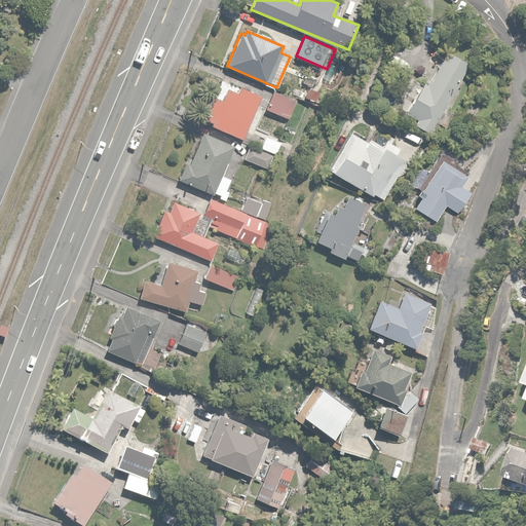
[(461,114),(447,106),(470,64),(446,51),(428,84),(423,82),(406,114),(417,120),(413,125),(431,136),(438,123),(452,132),(461,114)]
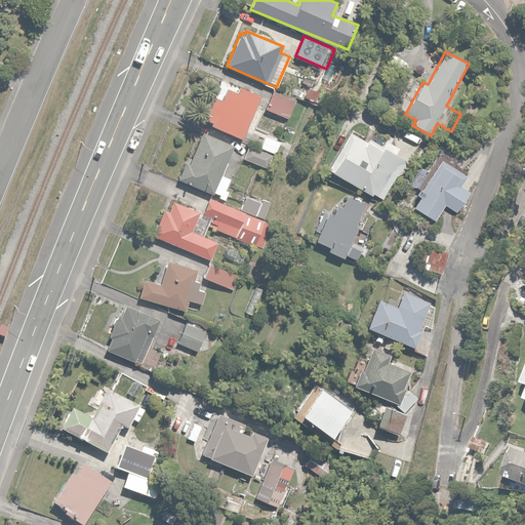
[(220,101),(213,97),(204,119),(210,122),(209,125),(241,139),(260,96),(239,87),(237,92),(227,88),(220,101)]
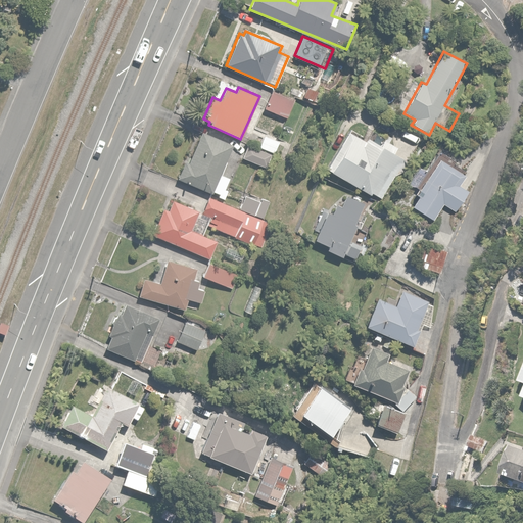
[(296,99),(273,89),(265,108),(287,119),(296,99)]
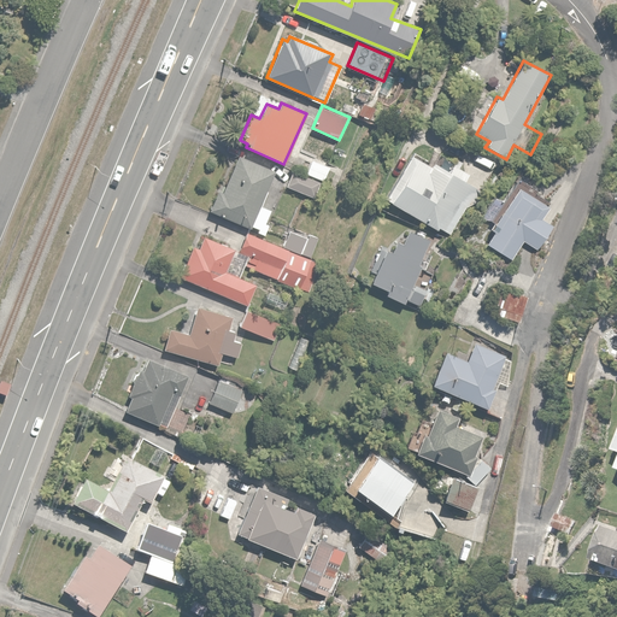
[(411,152),(385,200),(457,240),(483,192),(464,181),(468,175),(450,165),(446,171),(411,152)]
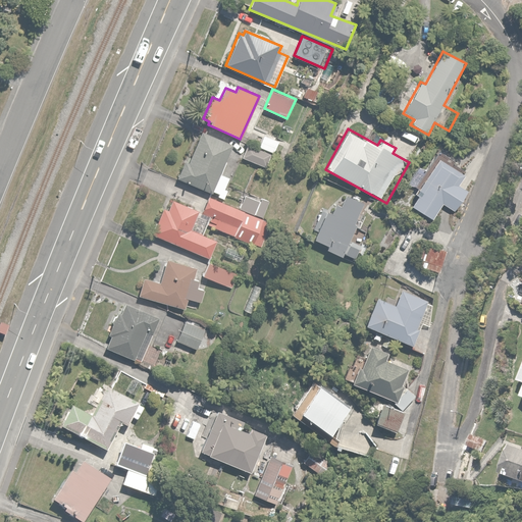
[(183,161),(175,177),(222,197),(230,177),(219,172),(230,144),(201,132),(188,163),(183,161)]
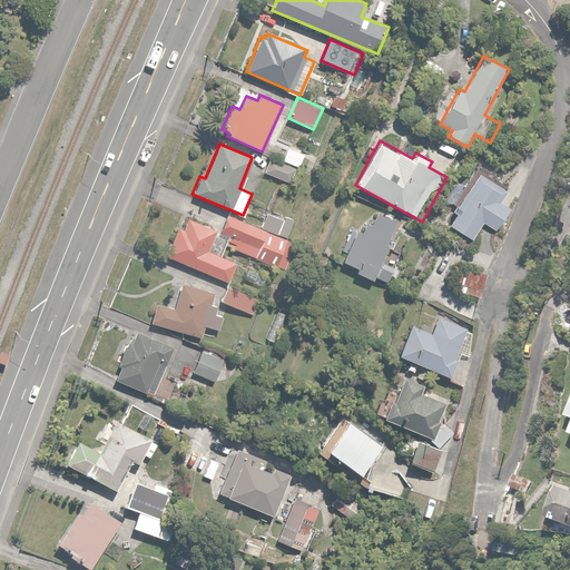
[(281,161),(293,167),(300,153),(288,147),(281,161)]
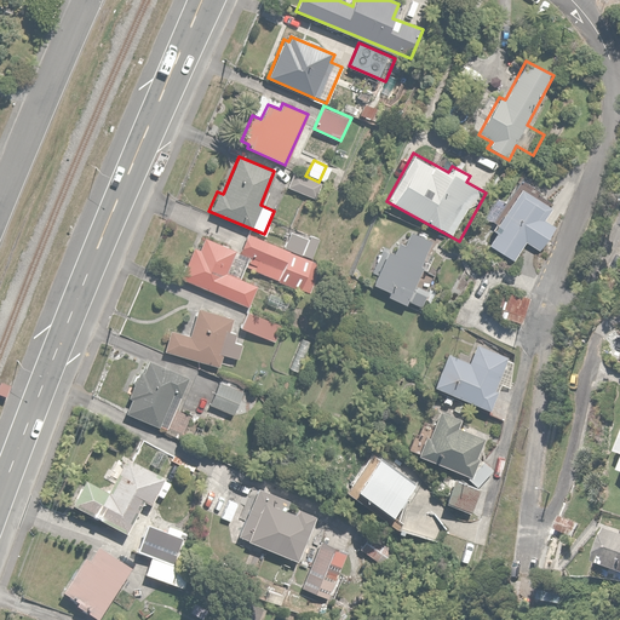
[(319,182),(305,176),(294,171),(287,187),(311,197),(319,182)]
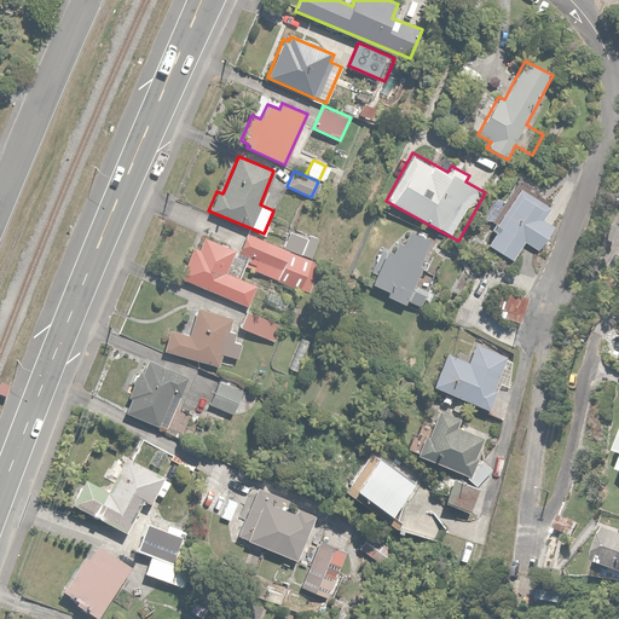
[(550,207),(519,187),(484,244),(513,262),(525,243),(537,250),(554,225),(543,219),(550,207)]
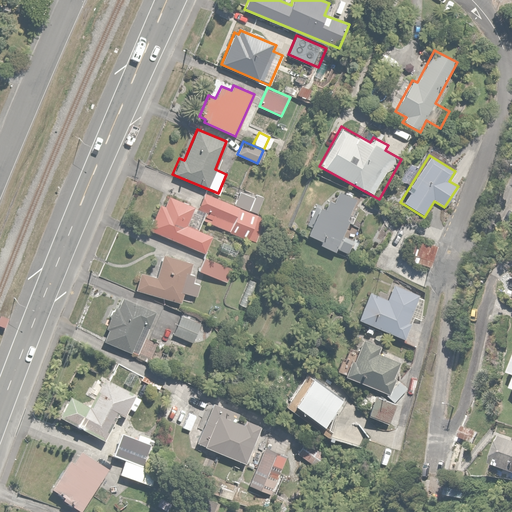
[(324,208),(319,206),(307,234),(321,240),(318,247),(334,253),(336,249),(350,255),(356,241),(344,236),(349,223),(353,224),(356,216),(351,214),(355,205),(345,201),(348,194),(338,190),(334,202),(328,200),(324,208)]
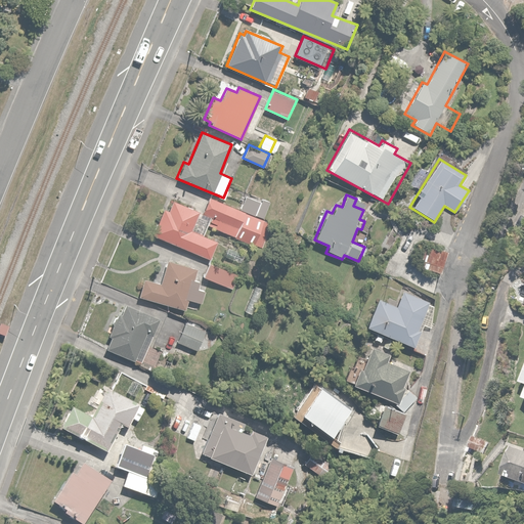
[(246,195),(239,209),(210,195),(202,213),(210,217),(206,225),(256,248),(267,221),(264,219),(271,203),(262,199),(261,202),(246,195)]
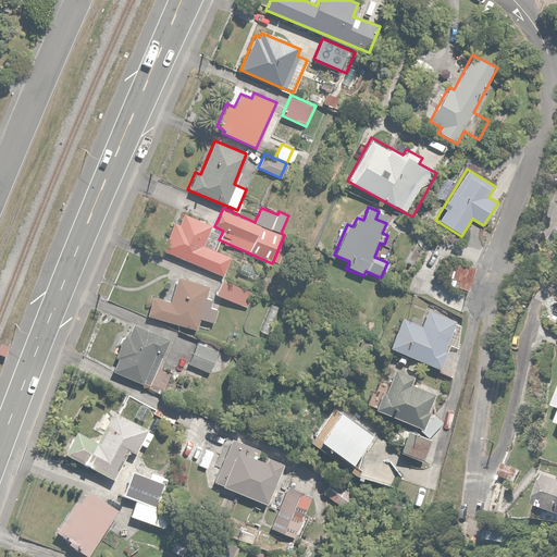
[(178,224),(173,222),(161,249),(222,275),(230,257),(206,247),(208,239),(206,238),(211,224),(183,213),(178,224)]
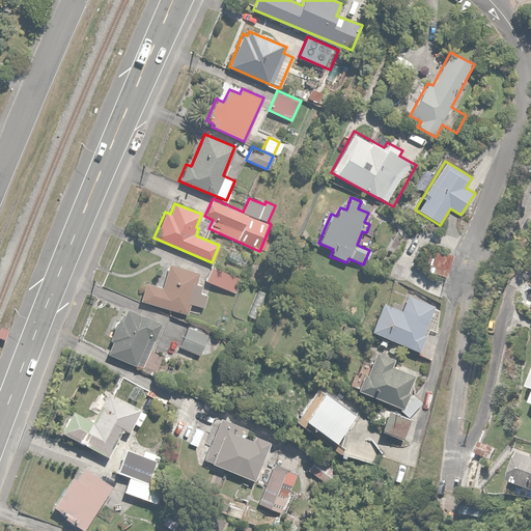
[(450,252),(427,249),(424,272),(446,276),(450,252)]
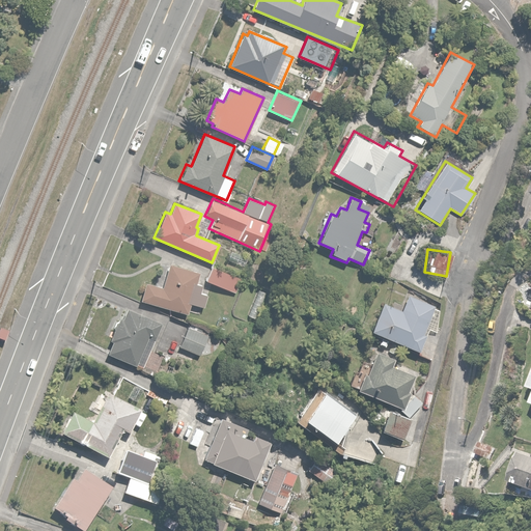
[(235,255),(230,253),(226,260),(244,269),(249,258),(236,252),(235,255)]
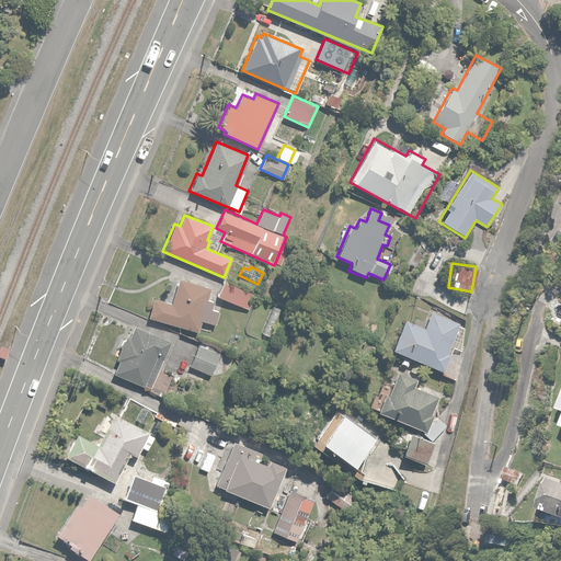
[(152,298),(147,318),(197,332),(201,322),(214,325),(219,305),(206,301),(209,288),(179,279),(172,304),(152,298)]
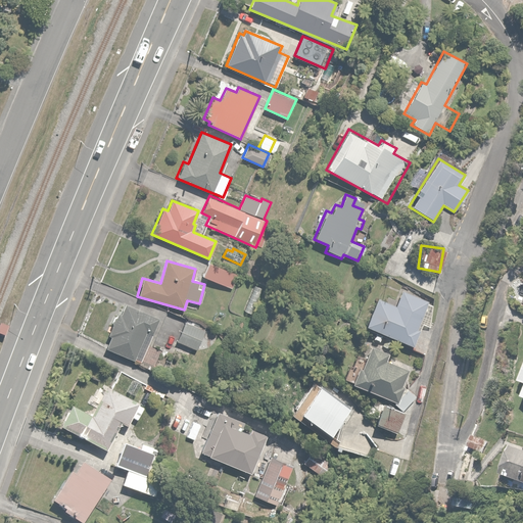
[(230,270),(209,260),(202,276),(232,288),(236,281),(227,277),(230,270)]
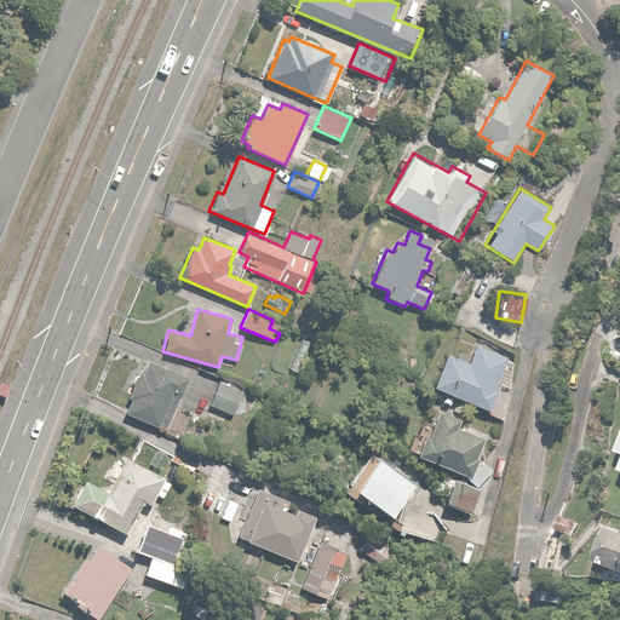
[(316,340),(305,336),(290,368),(300,373),(316,340)]
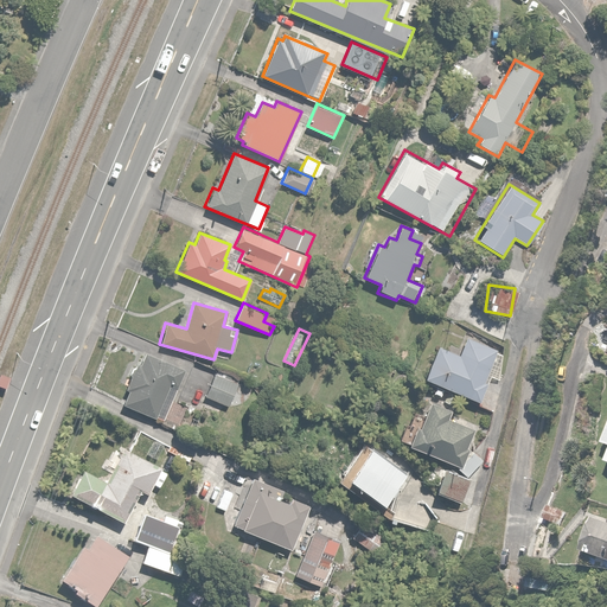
[(438,346),(436,346),(423,378),(480,403),(491,377),(496,379),(506,355),(467,338),(459,356),(438,346)]
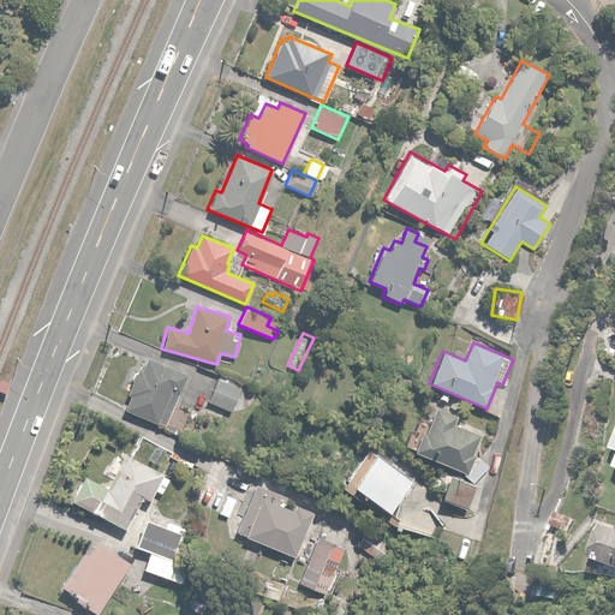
[(129,395),(123,408),(166,425),(186,374),(147,358),(143,368),(138,366),(126,395),(129,395)]
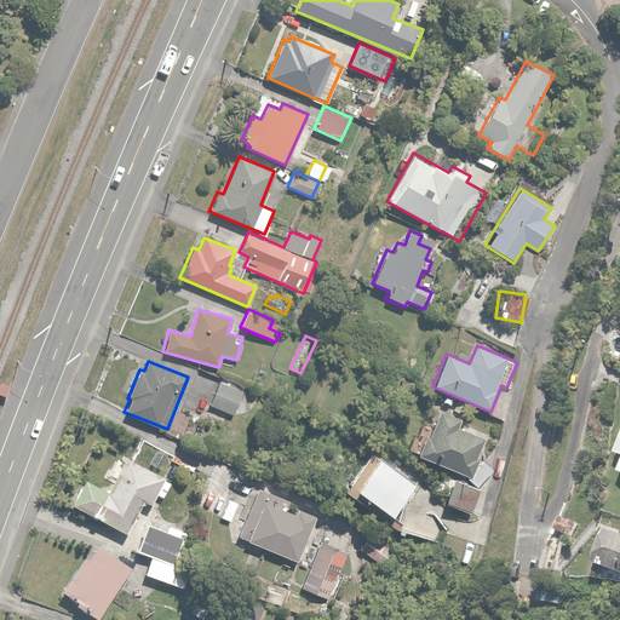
[(218,385),(208,403),(231,415),(241,397),(218,385)]
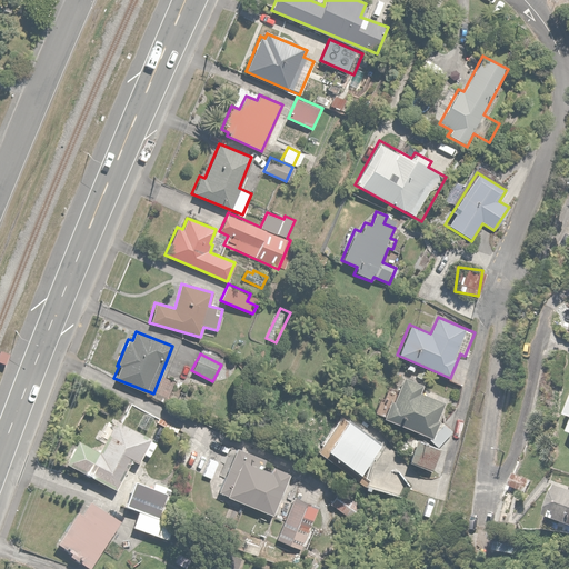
[(380,419),(382,420),(429,438),(428,440),(437,447),(452,430),(441,421),(447,400),(423,390),(426,386),(402,376),(398,386),(388,382),(382,398),(379,397),(372,412),(381,416),(380,419)]
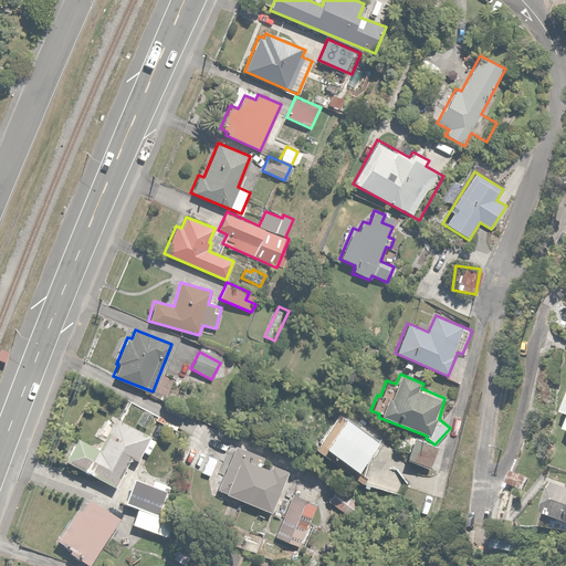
[(153,439),(115,420),(97,452),(76,441),(65,464),(113,489),(126,462),(137,468),(153,439)]
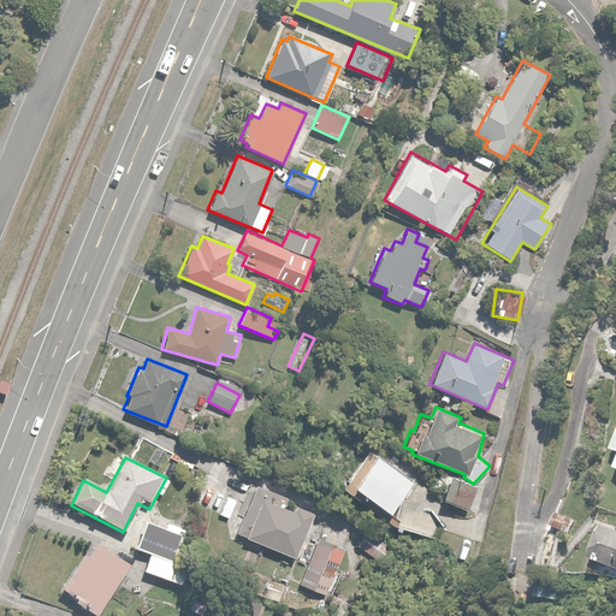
[(353,486),(390,514),(402,496),(409,501),(416,490),(414,487),(373,458),(353,486)]
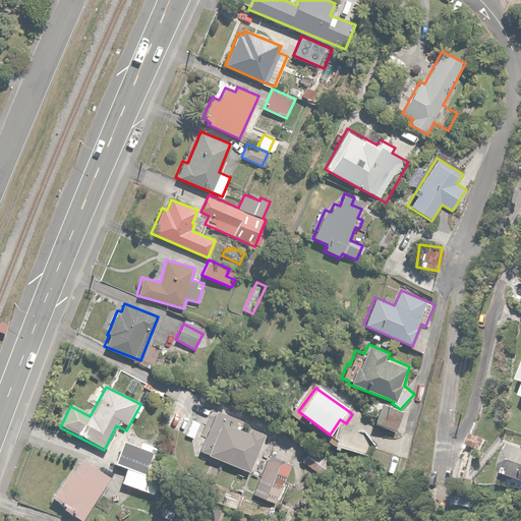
[(190,398),(184,408),(200,417),(206,407),(190,398)]
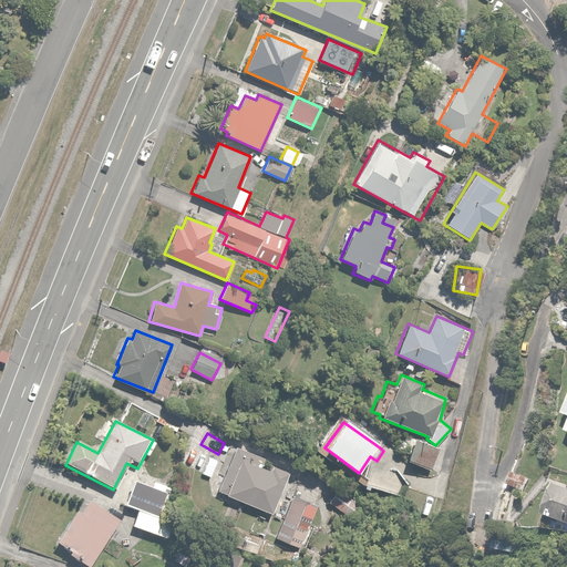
[(406,440),(400,459),(429,468),(435,450),(406,440)]
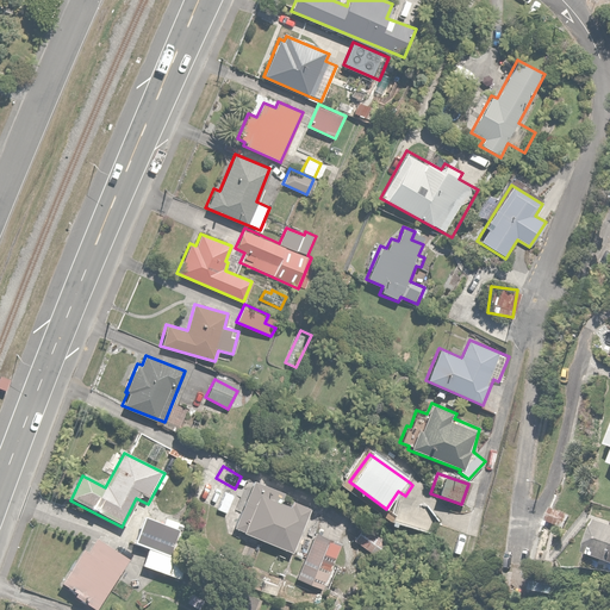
[(285,492),(254,479),(234,528),(294,553),(313,506),(292,498),(291,503),(281,499),(285,492)]
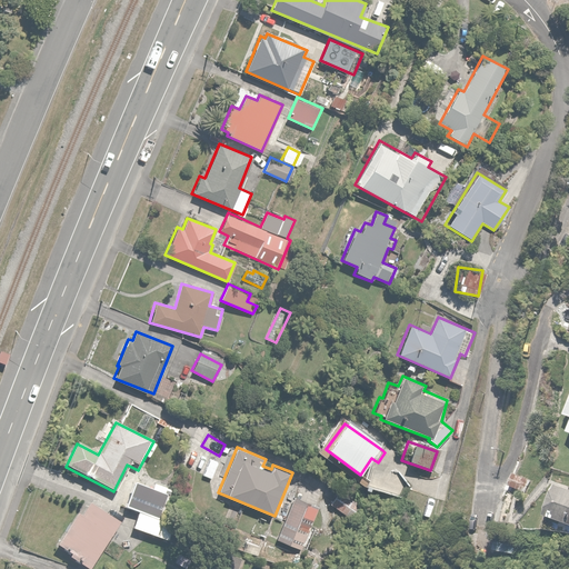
[(513,471),(507,486),(523,493),(531,479),(513,471)]
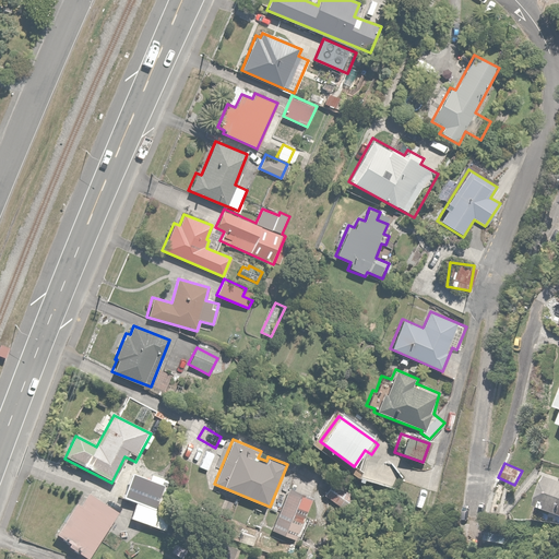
[(151,475),(150,480),(131,474),(122,500),(133,504),(128,521),(163,533),(179,485),(151,475)]
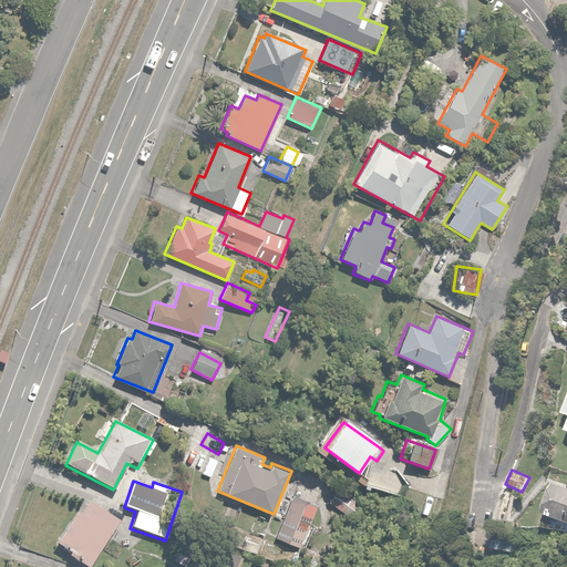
[(543,521),(566,527),(566,490),(552,485),(543,521)]
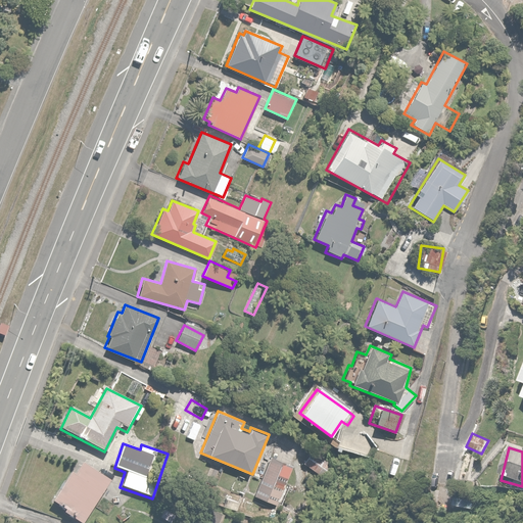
[(294,464),(271,454),(253,494),(277,505),(294,464)]
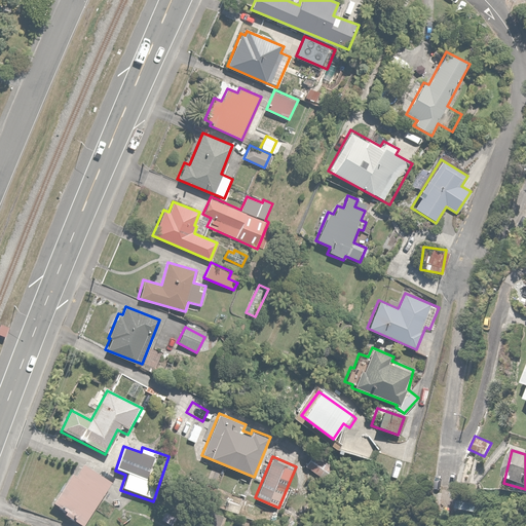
[(68,479),(50,504),(65,514),(63,516),(76,525),(82,525),(101,500),(68,479)]
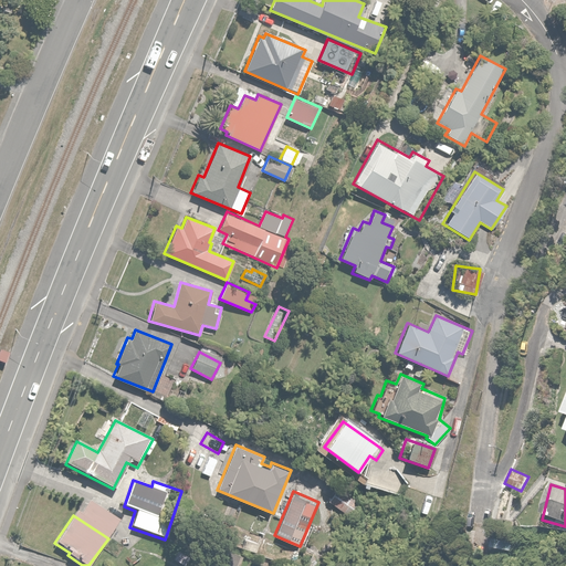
[(234,565),(239,556),(210,544),(200,565),(234,565)]
